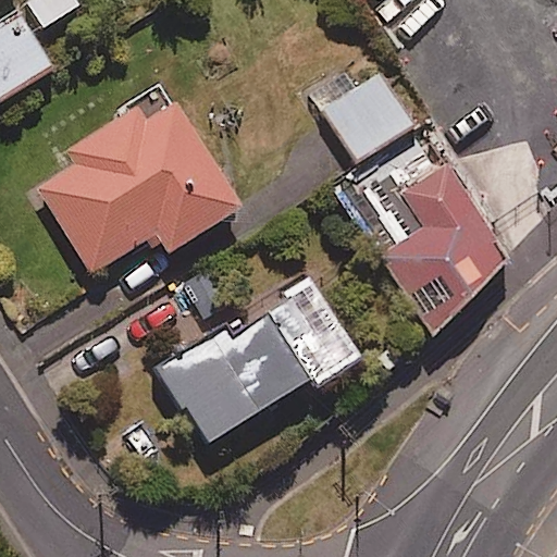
[(77,3),(74,0),(28,0),(23,4),(39,28),(77,3)]
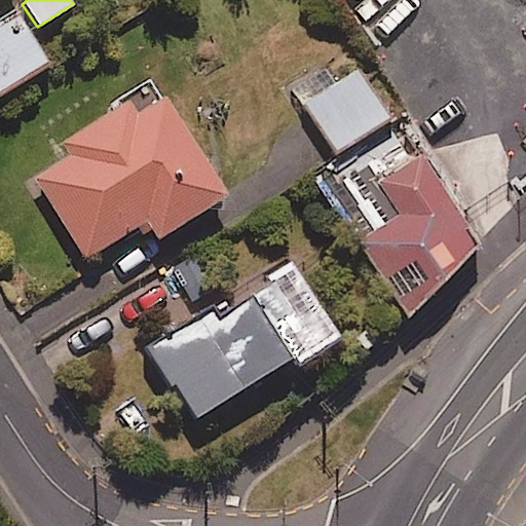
[(19,6),(0,17),(0,95),(53,63),(19,6)]
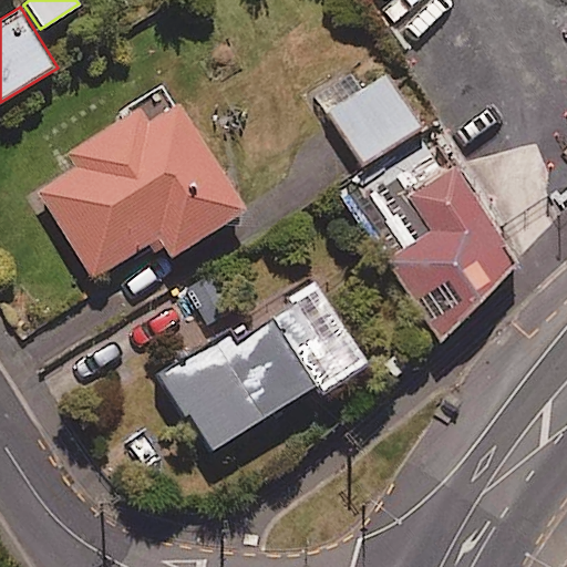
[(421,127),(388,72),(326,109),(359,165),(421,127)]
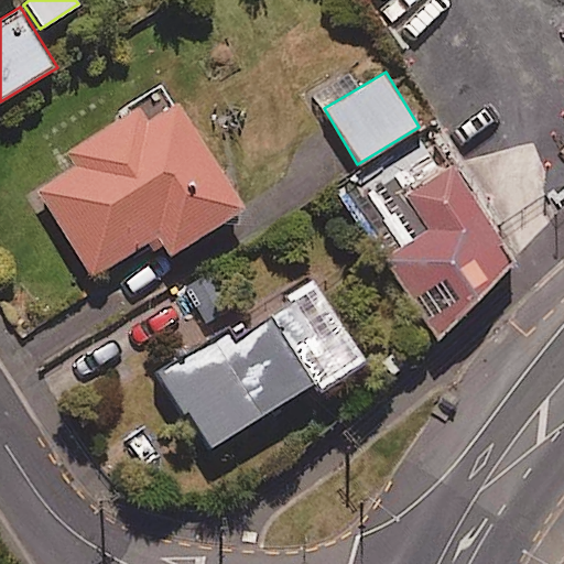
[(137,107),(68,152),(77,165),(36,192),(93,277),(155,236),(172,261),(253,208),(180,96),(144,119),(137,107)]
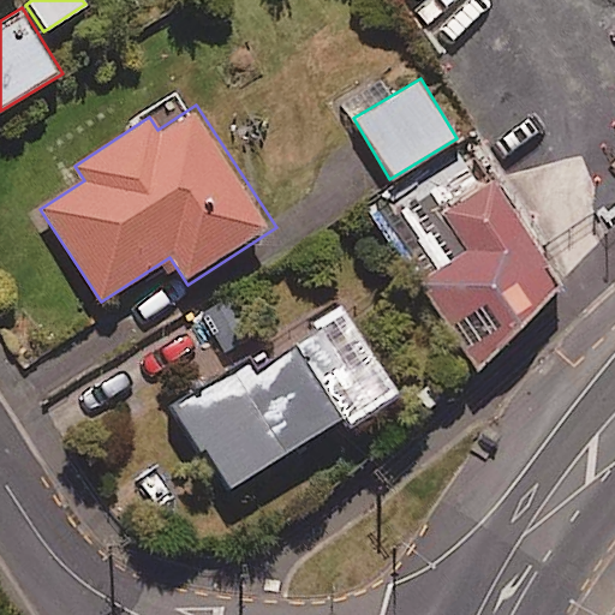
[(550,263),(494,177),(441,212),(466,250),(418,280),(475,366),(555,285),(543,267),(550,263)]
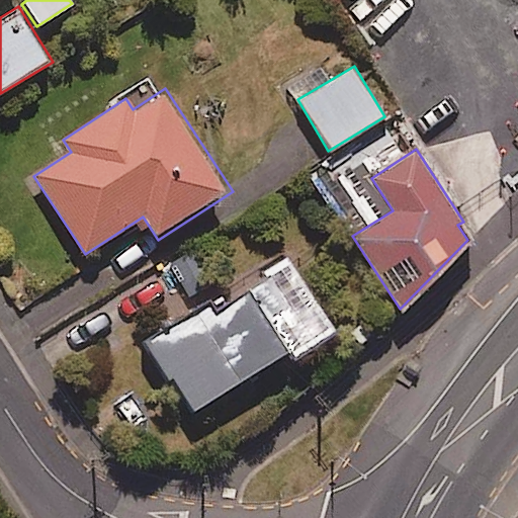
[(198,247),(171,263),(190,294),(218,278),(198,247)]
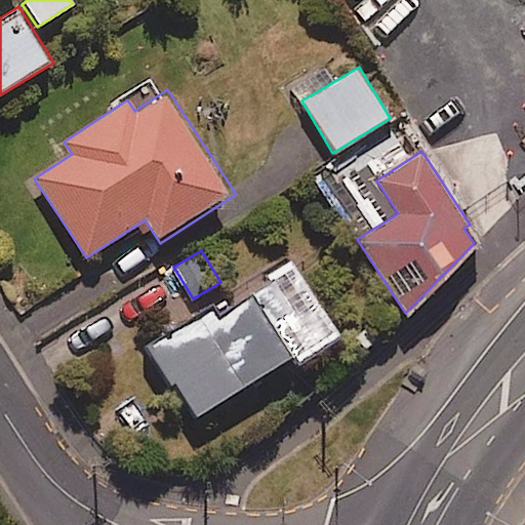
[(295,364),(340,334),(291,261),(219,309),(212,298),(140,345),(168,387),(171,384),(193,415),(288,353),(295,364)]
